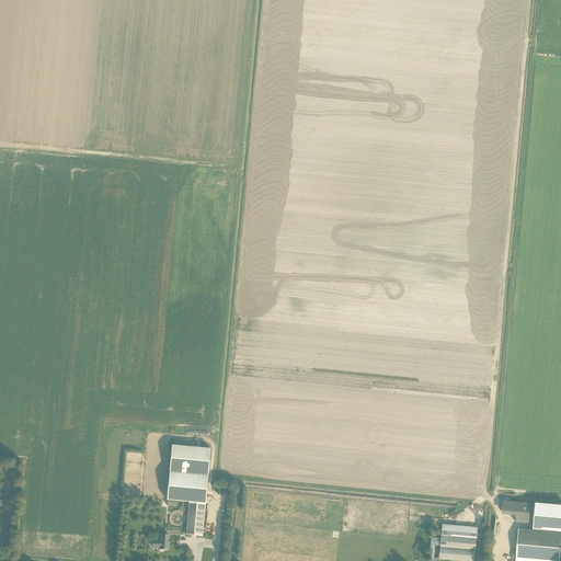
[(170,470),(170,472),(208,476),(208,473),(210,448),(172,445),(170,470)]
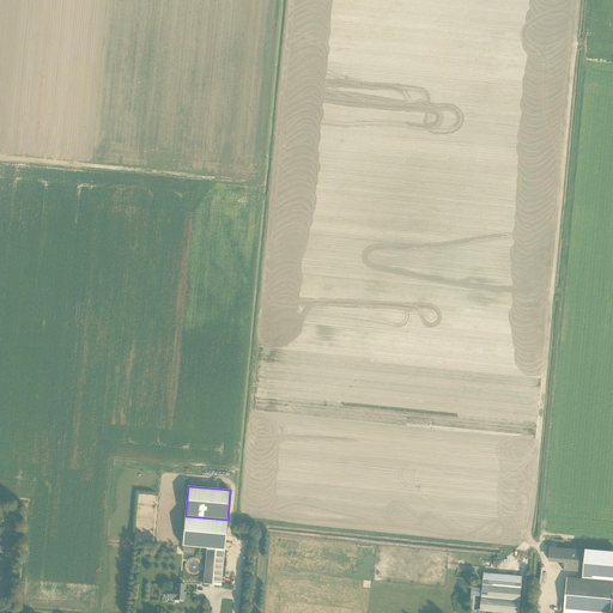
[(204,584),(222,587),(228,520),(186,516),(183,547),(207,548),(204,584)]
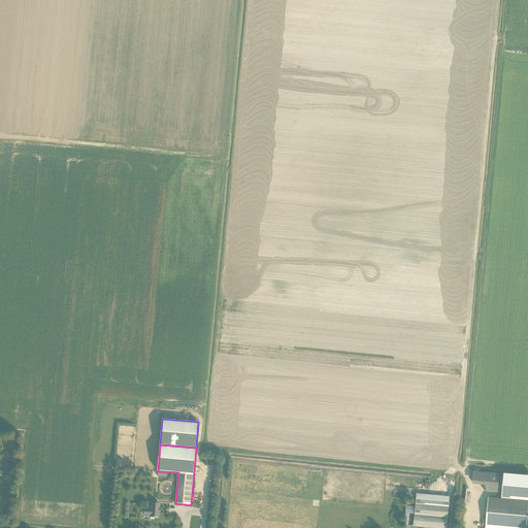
[(504,494),(506,474),(473,471),(472,484),(487,486),(486,492),(504,494)]
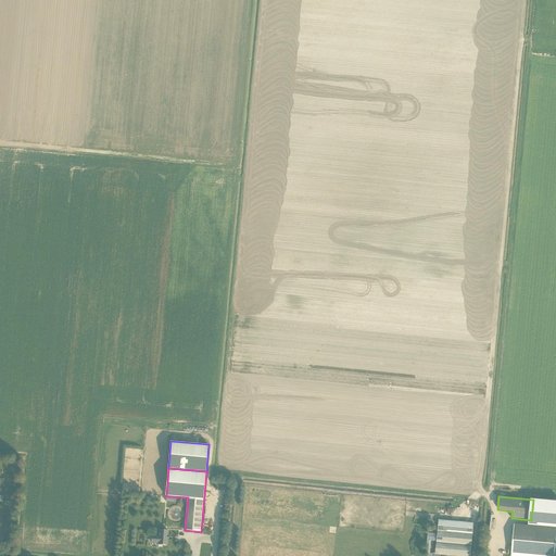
[(555,502),(533,500),(531,520),(531,526),(555,528),(555,502)]
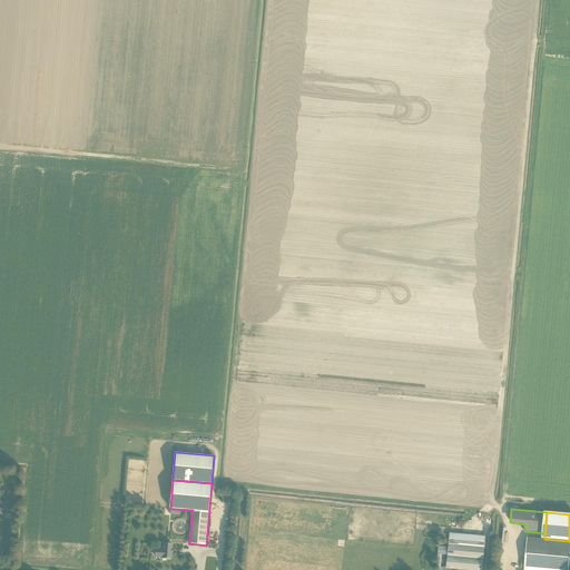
[(445,569),(462,569),(464,569),(482,569),(485,537),(451,532),(450,532),(446,568),(445,569)]
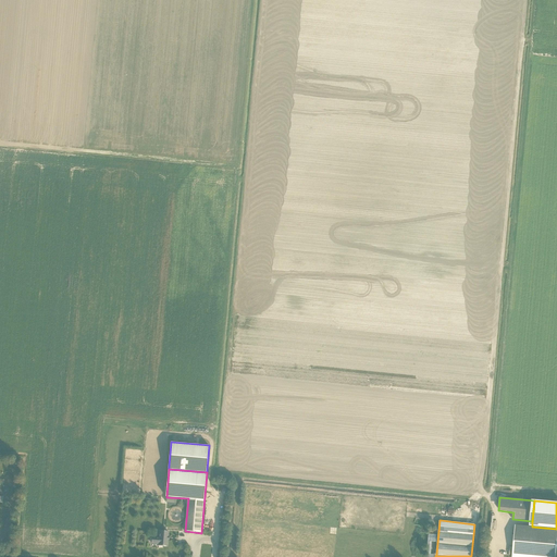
[(556,556),(556,549),(556,529),(532,527),(516,525),(512,556),(556,556)]
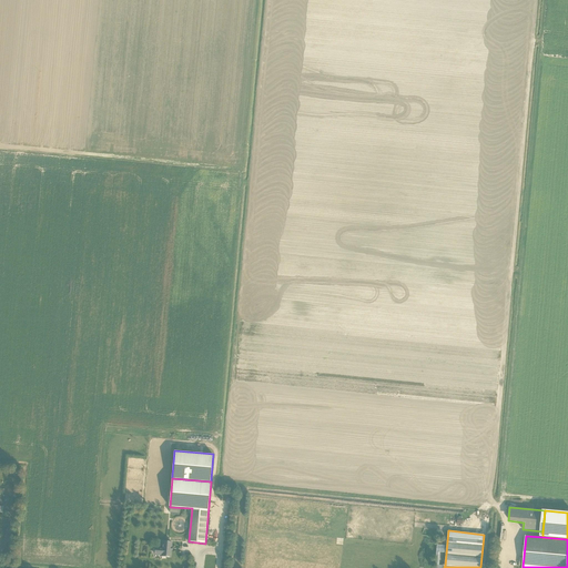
[(162,556),(171,557),(171,550),(172,550),(173,547),(171,547),(172,543),(163,541),(162,548),(155,548),(155,555),(162,555),(162,556)]
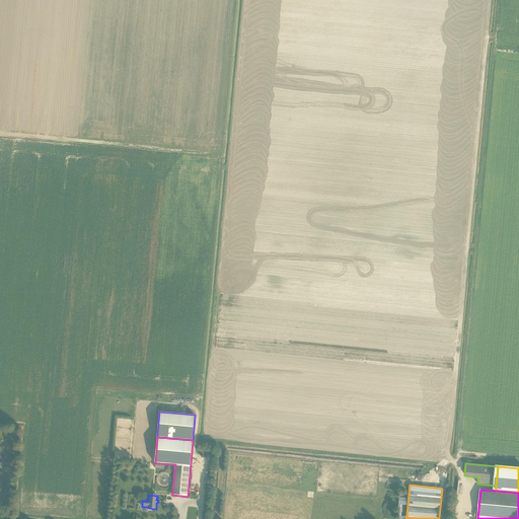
All buildings are outlined.
